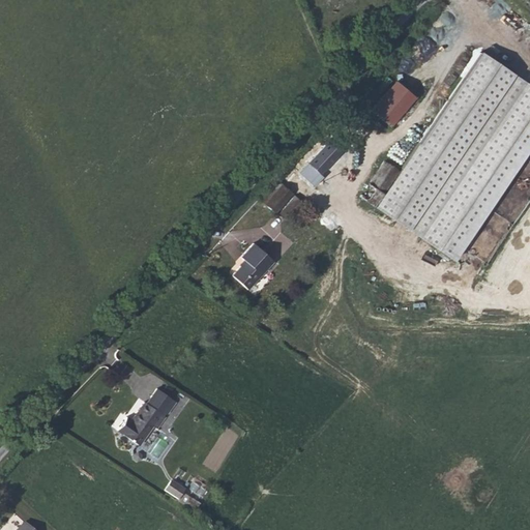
[(529,156),(529,85),(481,52),(375,208),(457,264),(529,156)]
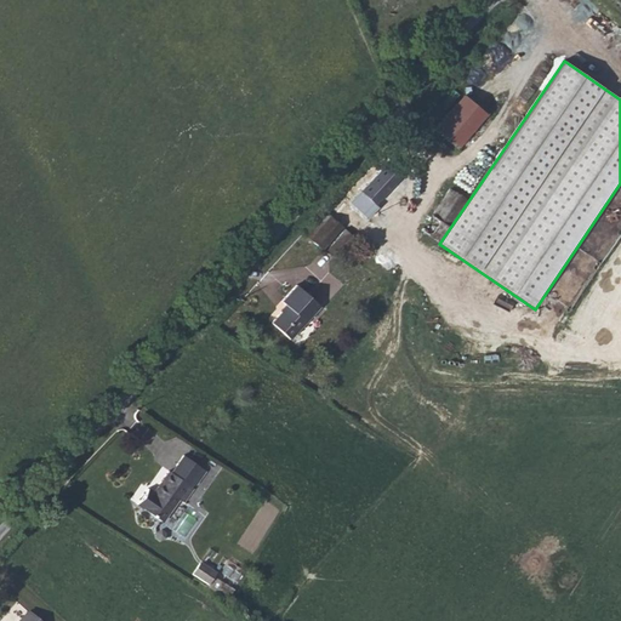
[(437,129),(461,149),(490,117),(467,95),(437,129)]
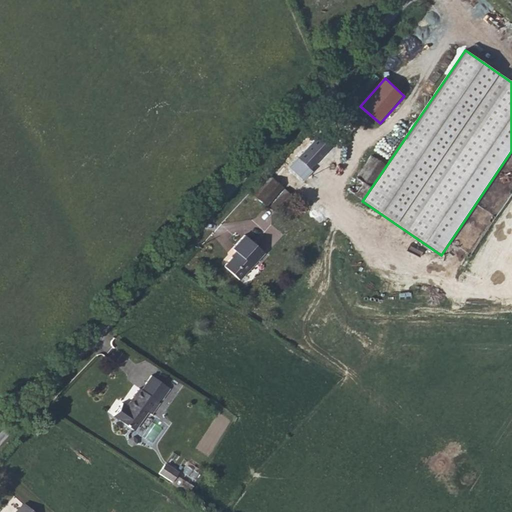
[(337,144),(326,134),(319,140),(314,135),(302,147),(308,153),(292,170),(298,176),(307,168),(313,172),(337,144)]
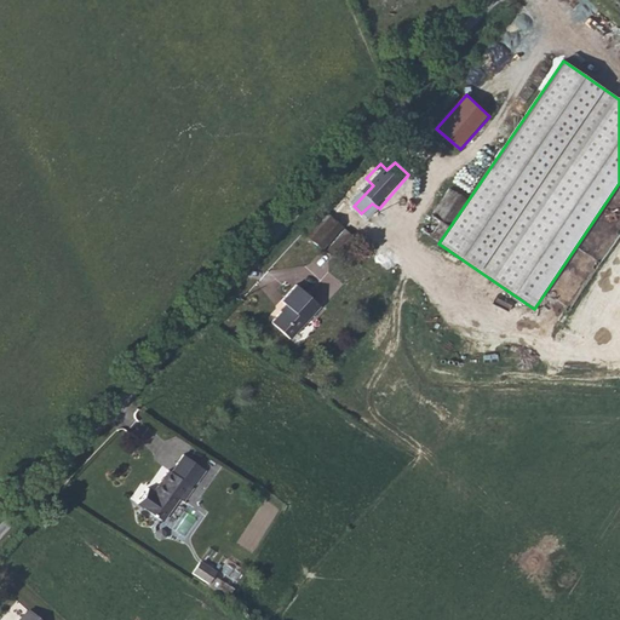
[(360,172),(350,183),(356,188),(366,177),(360,172)]
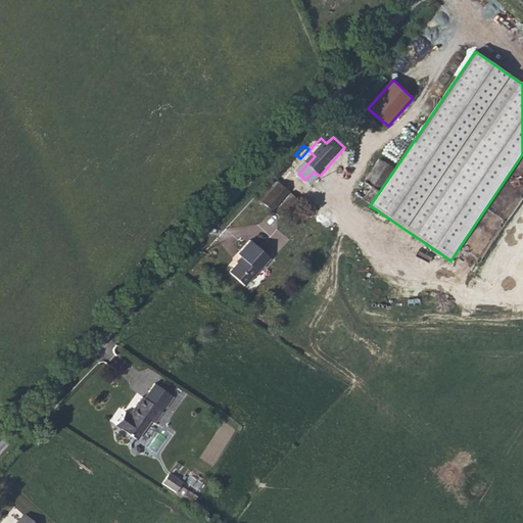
[(288,189),(277,180),(259,200),(271,209),(288,189)]
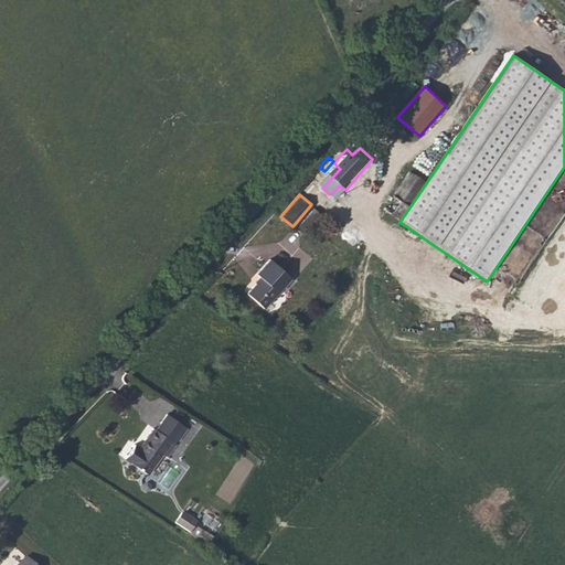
[(258,309),(286,279),(265,259),(251,275),(255,279),(242,295),(258,309)]
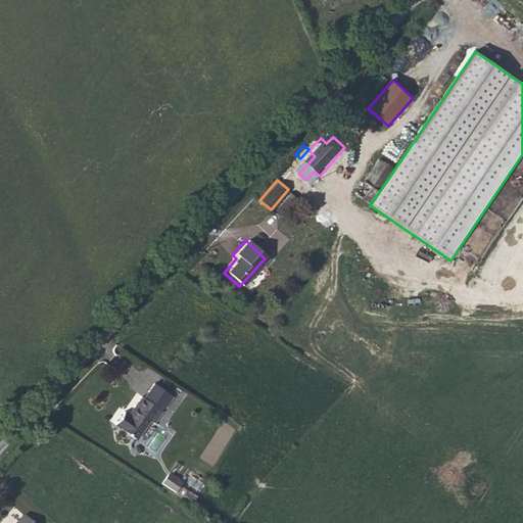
[(156,403),(167,390),(152,380),(142,393),(140,392),(127,411),(126,410),(123,408),(112,421),(133,435),(149,417),(152,419),(157,413),(160,408),(158,406),(156,403)]
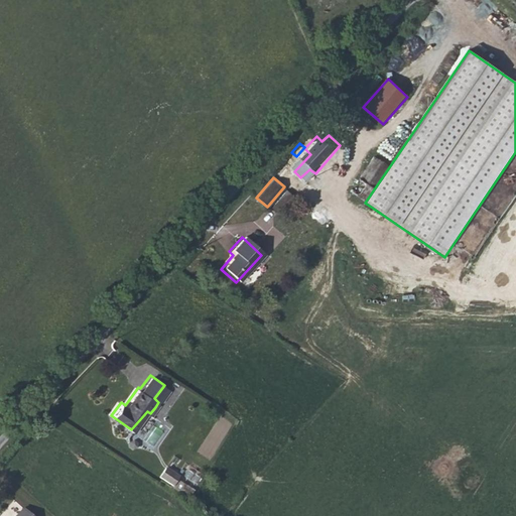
[(168,388),(164,385),(154,398),(156,400),(158,398),(160,399),(168,388)]
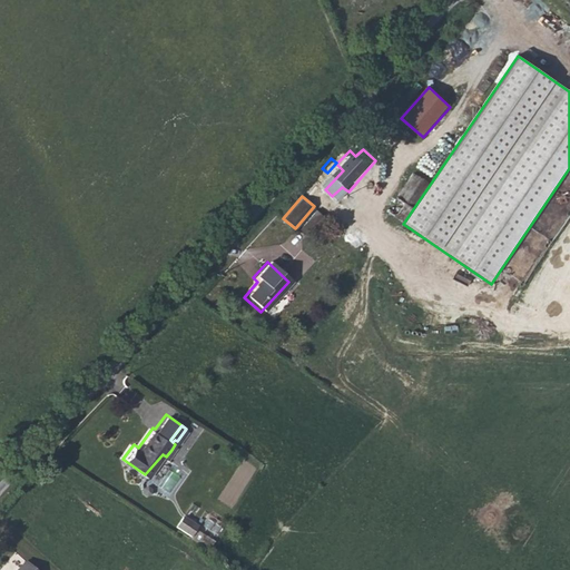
[(187,534),(194,526),(180,514),(174,526),(187,534)]
